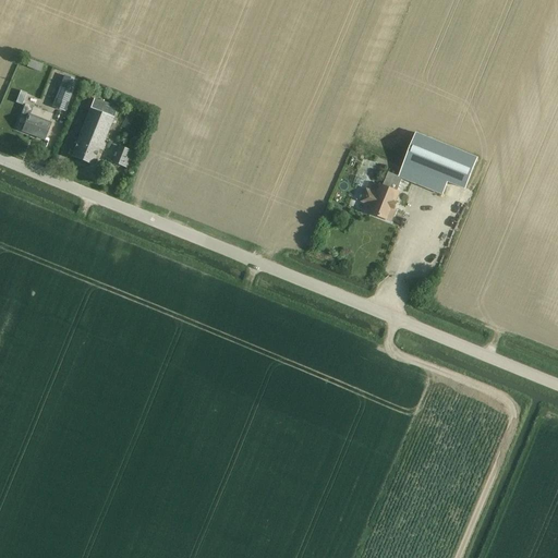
[(29,61),(26,69),(40,73),(43,67),(29,61)]
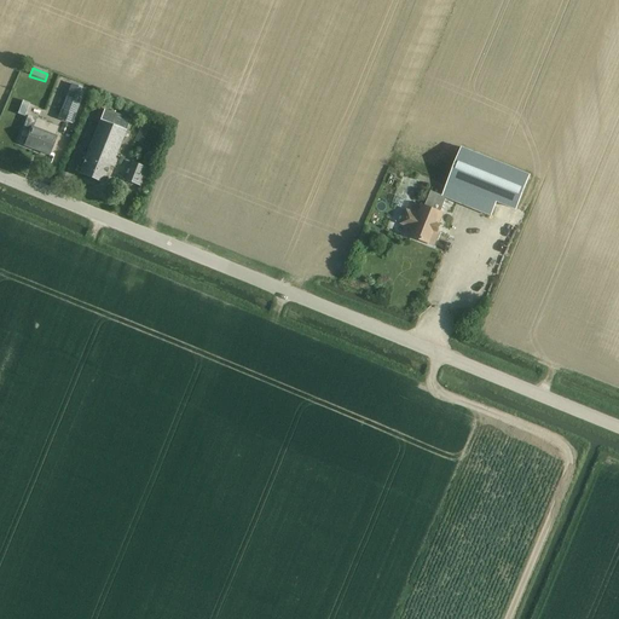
[(58,119),(71,123),(85,88),(71,84),(58,119)]
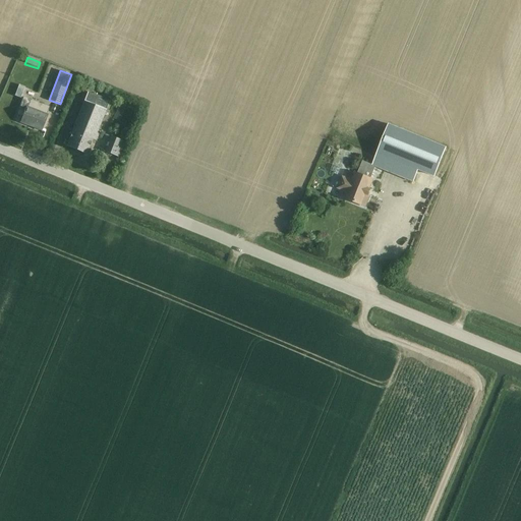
[(14,98),(20,100),(24,89),(18,87),(14,98)]
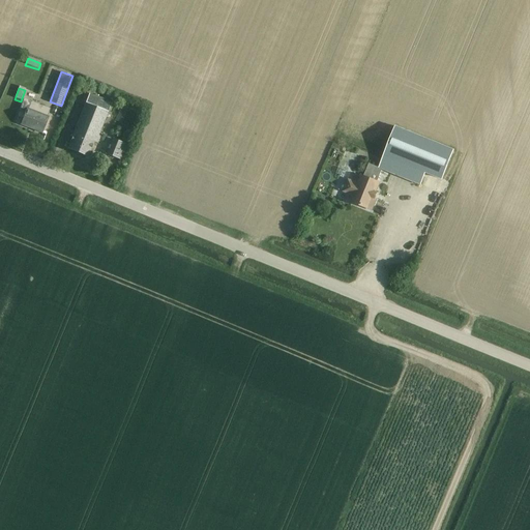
[(107,113),(111,102),(89,93),(85,104),(75,130),(67,148),(88,156),(93,142),(97,144),(100,137),(98,136),(107,113)]
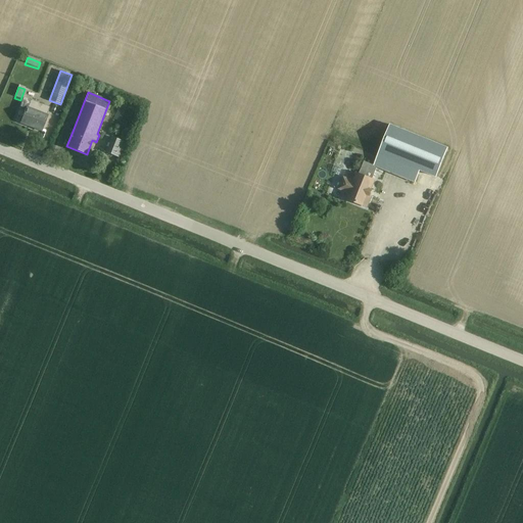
[(41,131),(47,115),(45,115),(48,107),(22,97),(16,115),(22,117),(19,123),(41,131)]
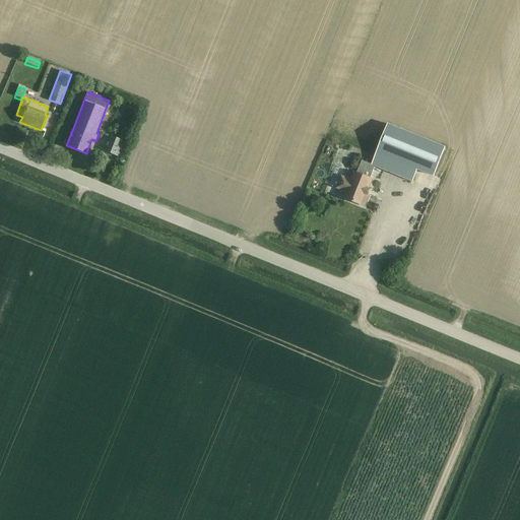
[(433,178),(445,149),(390,127),(375,166),(374,168),(409,182),(414,171),(433,178)]
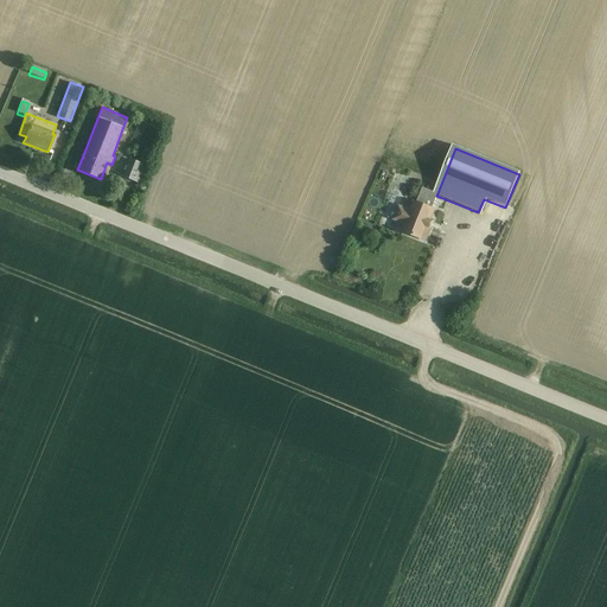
[(138,184),(142,173),(146,166),(129,159),(122,177),(138,184)]
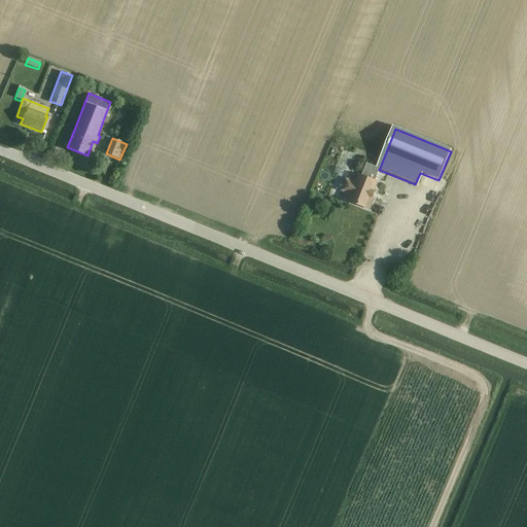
[(342,190),(351,194),(349,201),(369,208),(373,198),(372,198),(374,191),(373,191),(376,182),(374,181),(379,170),(380,168),(365,162),(360,176),(358,175),(355,183),(346,179),(342,190)]
